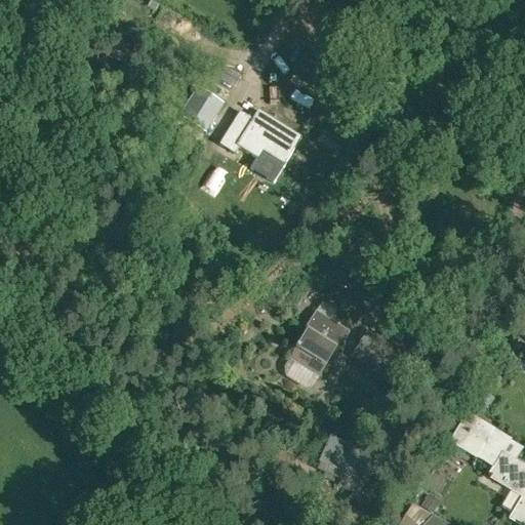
[(84,28),(80,35),(90,40),(93,33),(84,28)]
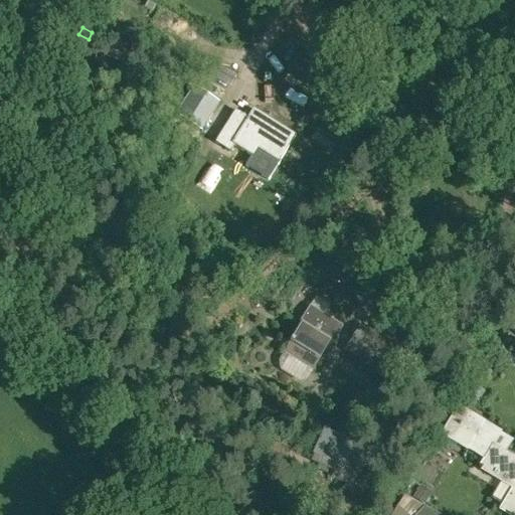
[(127,48),(97,35),(91,51),(121,64),(127,48)]
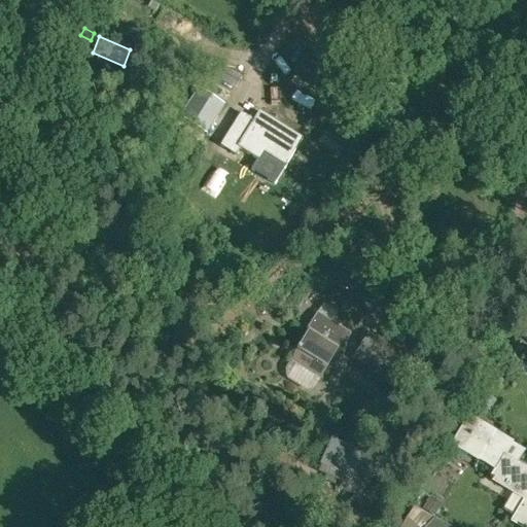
[(22,59),(18,70),(28,74),(32,63),(22,59)]
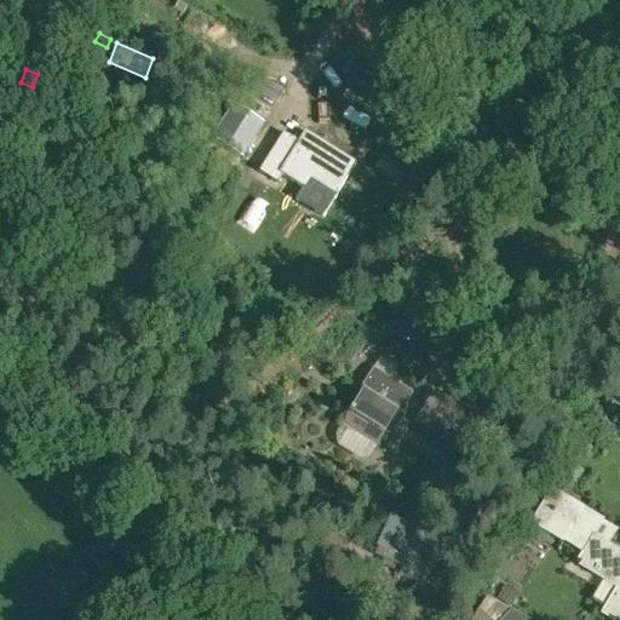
[(283,92),(263,79),(256,92),(276,104),(283,92)]
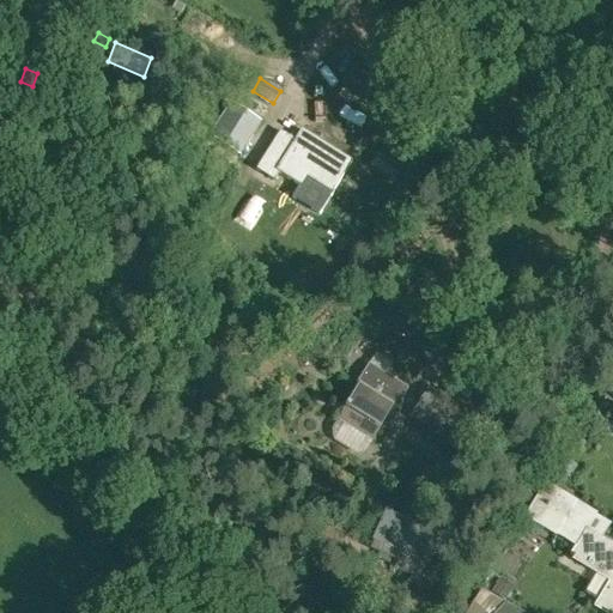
[(240,157),(260,123),(231,104),(210,138),(240,157)]
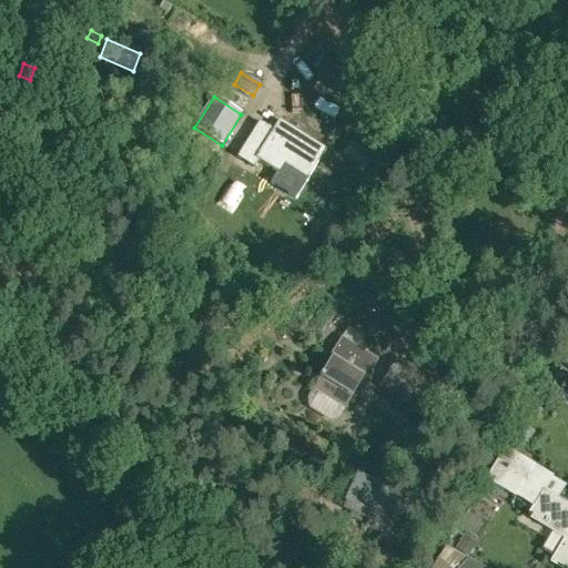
[(285,163),(307,178),(325,150),(280,121),(274,130),(260,121),(237,156),(254,166),(259,160),(280,173),(285,163)]
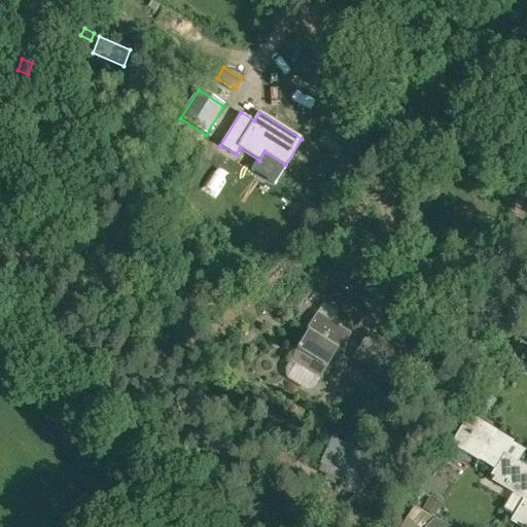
[(341,281),(355,289),(363,273),(349,265),(341,281)]
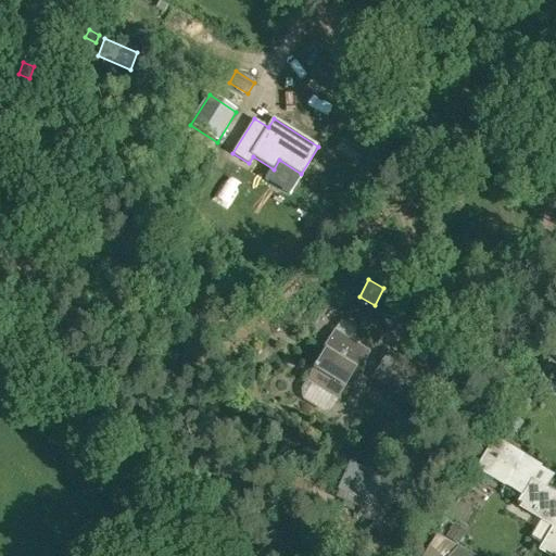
[(306,379),(301,387),(303,399),(321,411),(333,407),(338,399),(345,388),(344,388),(355,370),(357,371),(369,352),(336,330),(323,351),(325,353),(315,369),(311,366),(303,378),(306,379)]
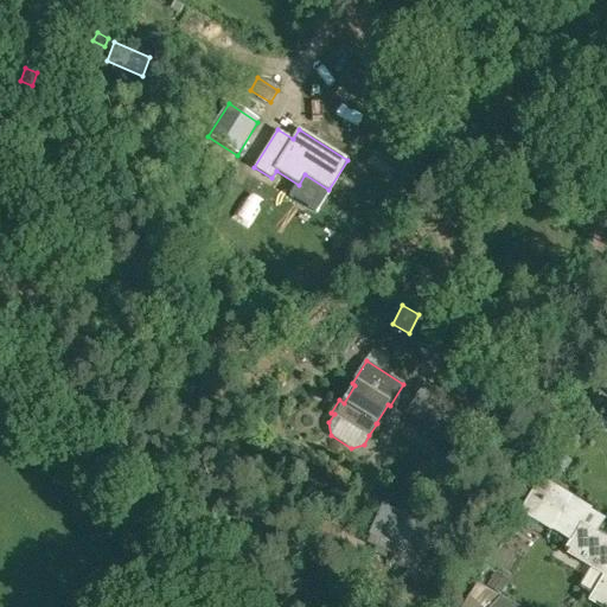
[(406,413),(451,442),(472,409),(426,381),(406,413)]
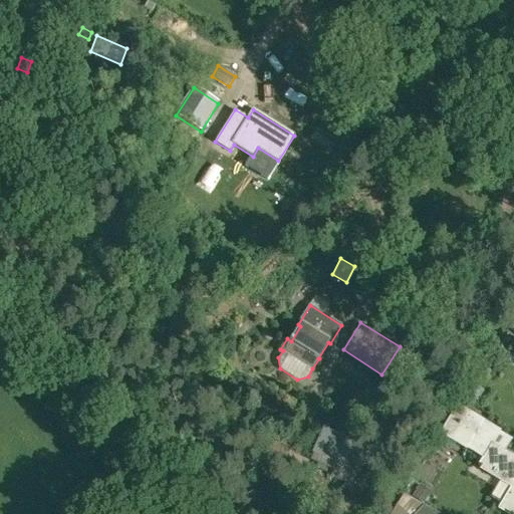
[(463,398),(475,406),(484,391),(472,382),(463,398)]
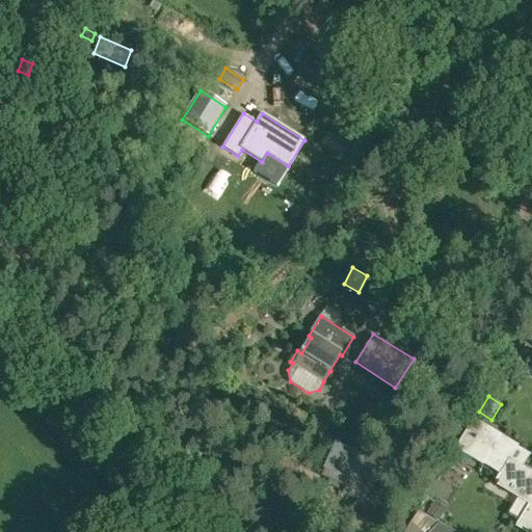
[(513,526),(524,531),(531,531),(531,475),(509,461),(519,446),(474,419),(456,448),(497,473),(490,482),(527,504),(513,526)]
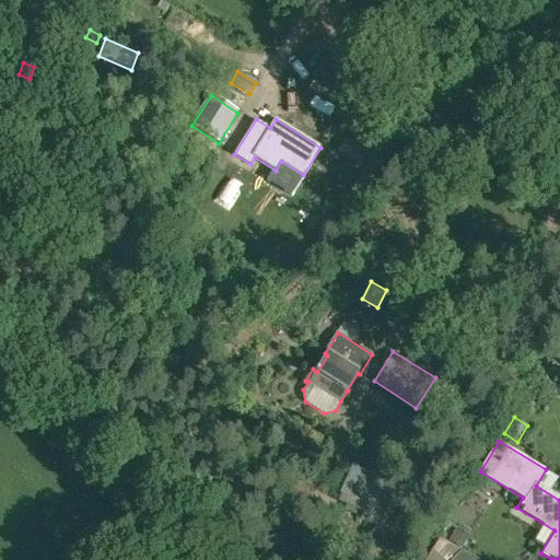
[(353,470),(343,494),(391,516),(401,492),(353,470)]
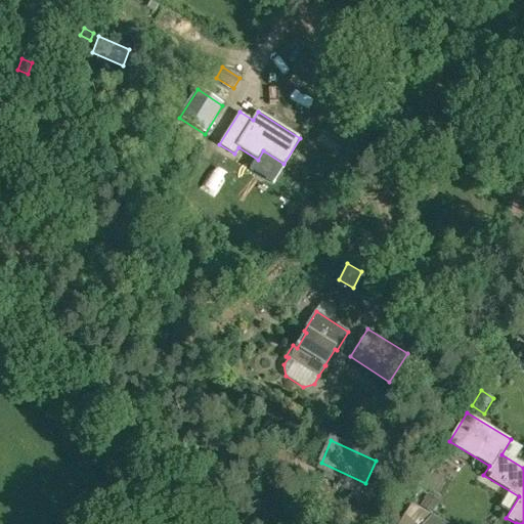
[(421,504),(432,511),(438,501),(426,494),(421,504)]
